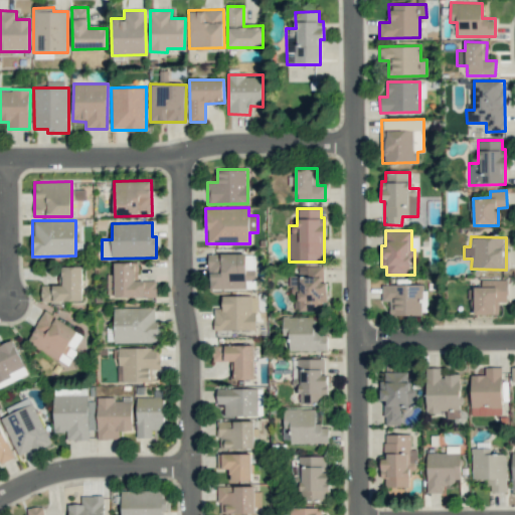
[(208,254),(209,290),(255,289),(254,253),(208,254)]
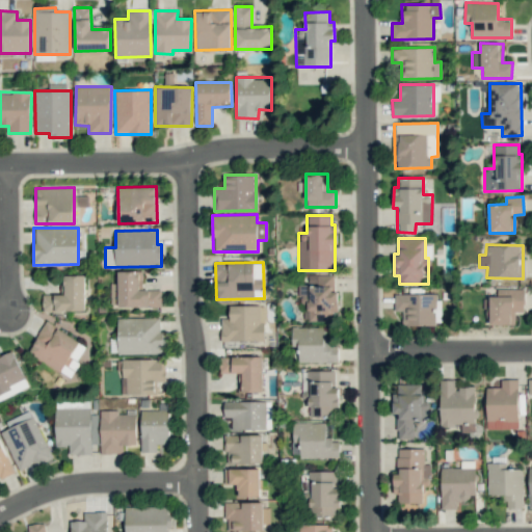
[(161,306),(161,289),(142,290),(142,271),(117,271),(117,283),(111,283),(112,307),(161,306)]
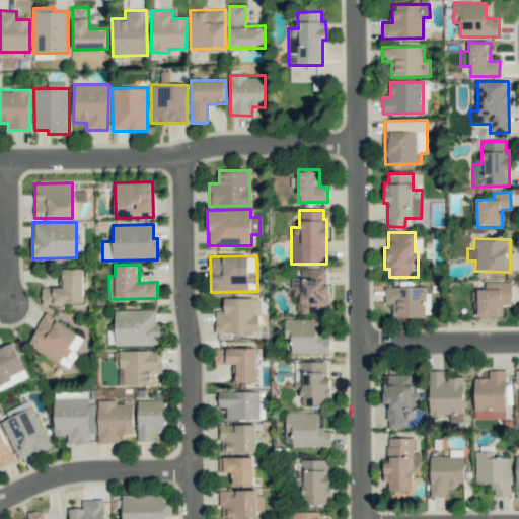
[(83,269),(62,268),(62,288),(42,287),(41,303),(83,304),(83,269)]
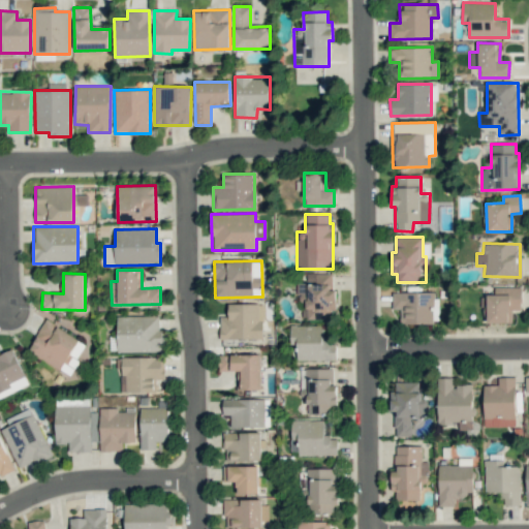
[(487,307),(487,323),(512,322),(511,310),(521,310),(521,287),(494,287),(494,296),(480,296),(480,307),(487,307)]
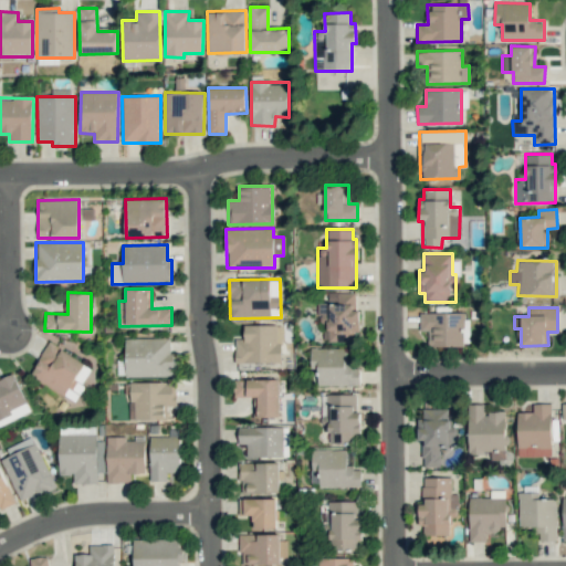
[(463,313),(420,313),(419,332),(428,332),(428,346),(463,347),(463,313)]
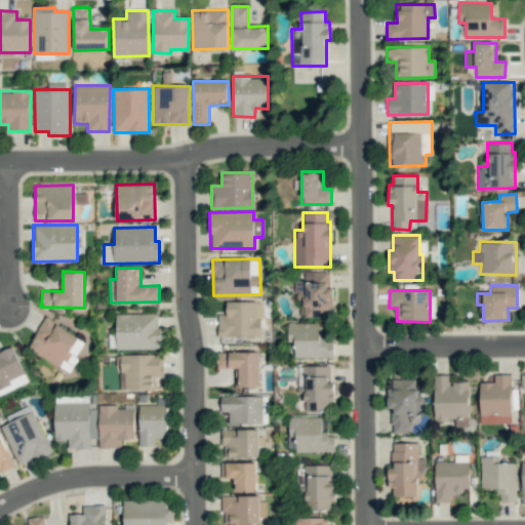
[(217,315),(218,336),(261,336),(260,300),(226,301),(226,314),(217,315)]
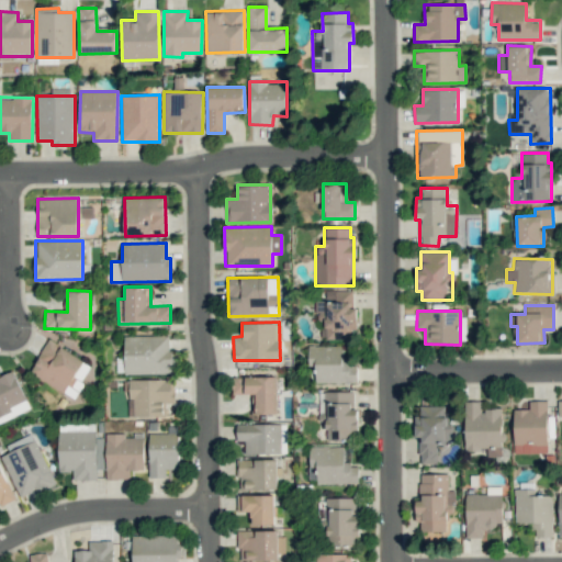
[(124,336),(124,374),(173,374),(173,349),(169,349),(168,335),(124,336)]
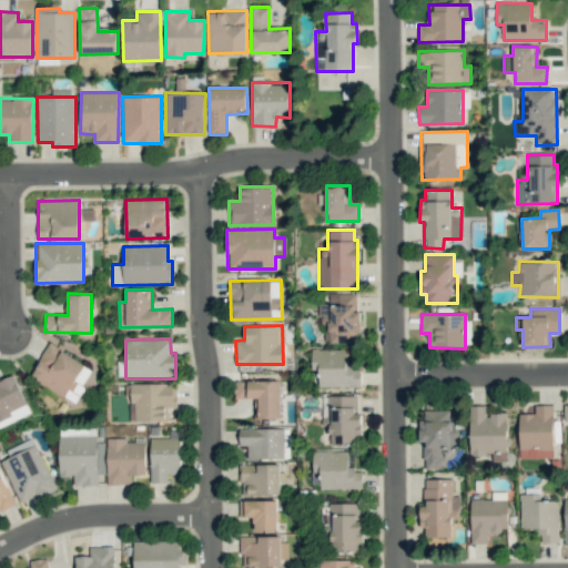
[(30,375),(74,402),(93,369),(49,343),(30,375)]
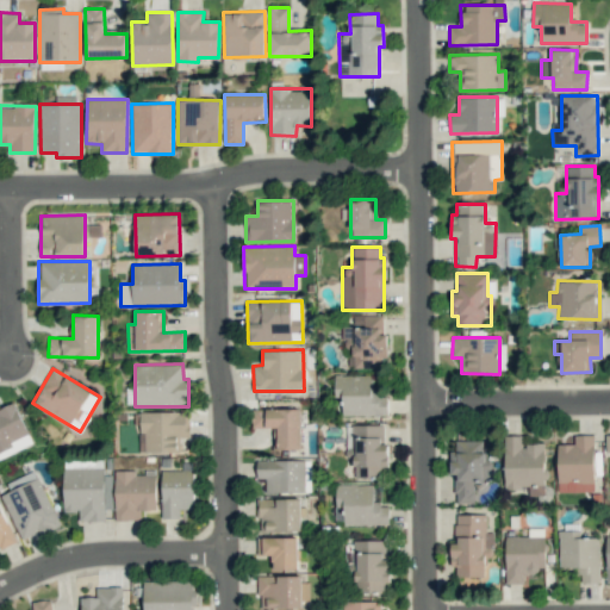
[(335,397),(342,397),(342,416),(387,416),(387,393),(373,393),(373,375),(335,375),(335,397)]
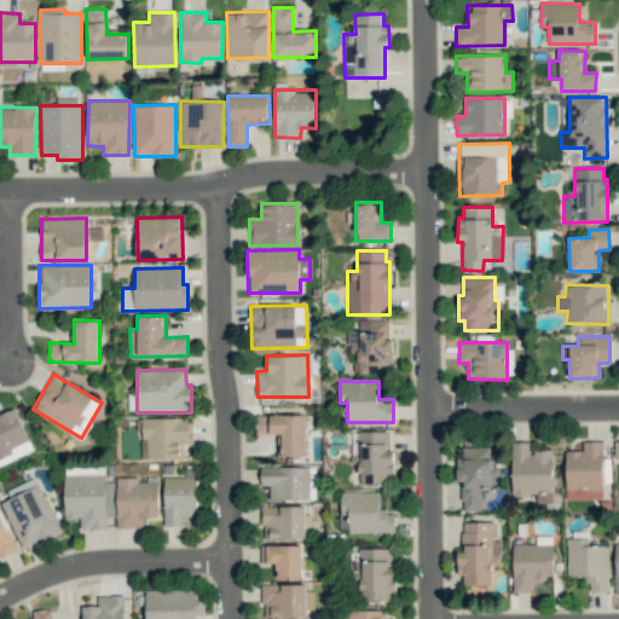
[(15,408),(1,414),(0,410),(0,464),(34,450),(15,408)]
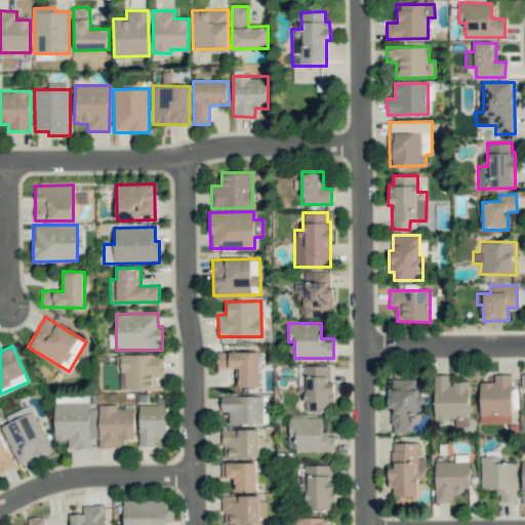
[(160,354),(115,355),(115,366),(119,365),(120,390),(155,389),(155,375),(160,375),(160,354)]
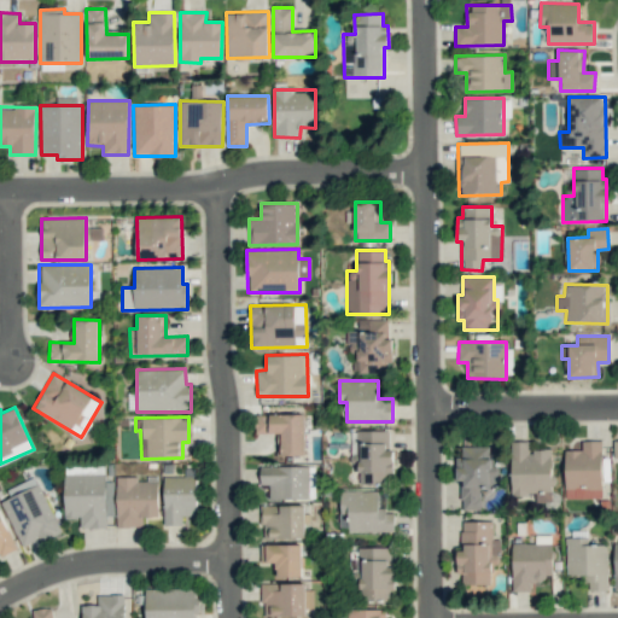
[(351,462),(359,464),(359,483),(391,484),(392,450),(389,450),(389,431),(351,431),(351,462)]
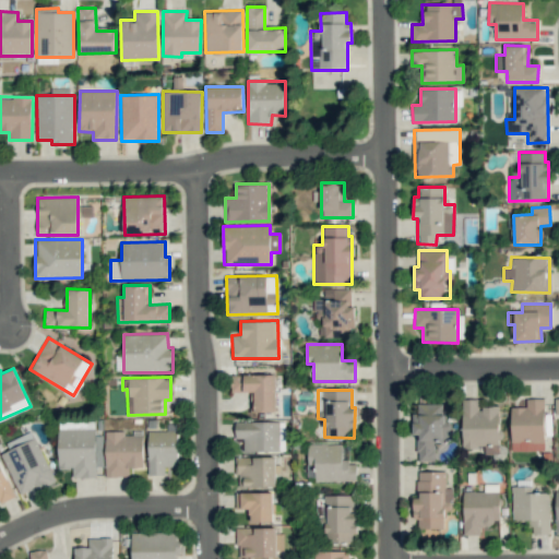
[(463,448),(485,448),(485,454),(499,454),(499,407),(478,407),(478,400),(463,399),(463,448)]
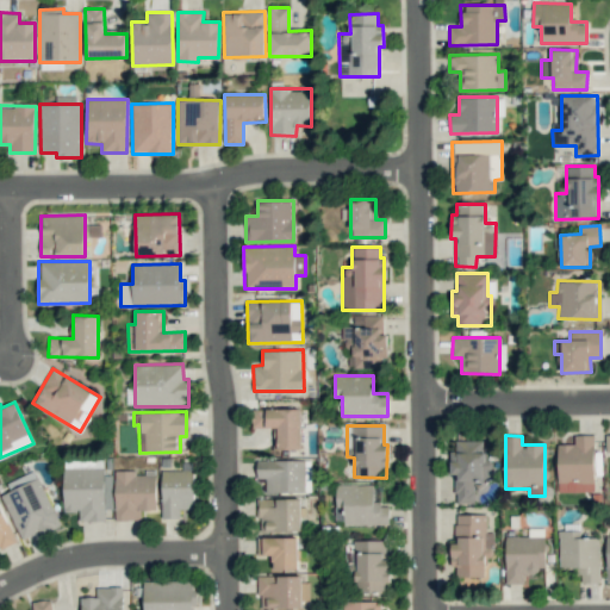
[(595,435),(574,435),(574,444),(558,443),(558,481),(593,481),(595,435)]
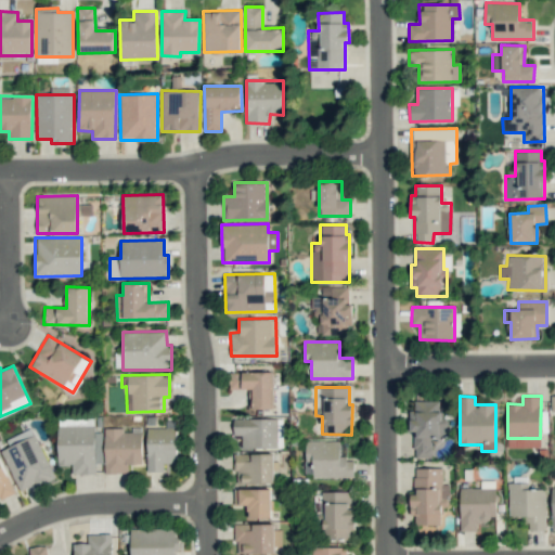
[(444,400),(415,400),(415,410),(409,410),(409,431),(414,431),(414,457),(433,457),(433,446),(444,444),(444,400)]
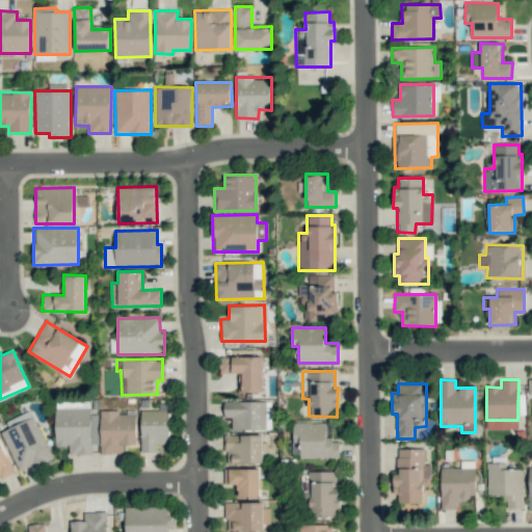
[(232,429),(270,429),(269,401),(223,401),(223,418),(231,418),(232,429)]
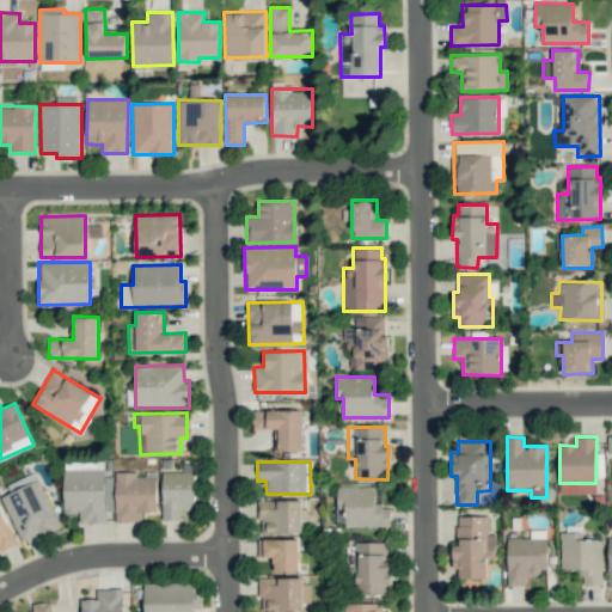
[(63,513),(79,513),(79,522),(104,522),(104,469),(63,469),(63,513)]
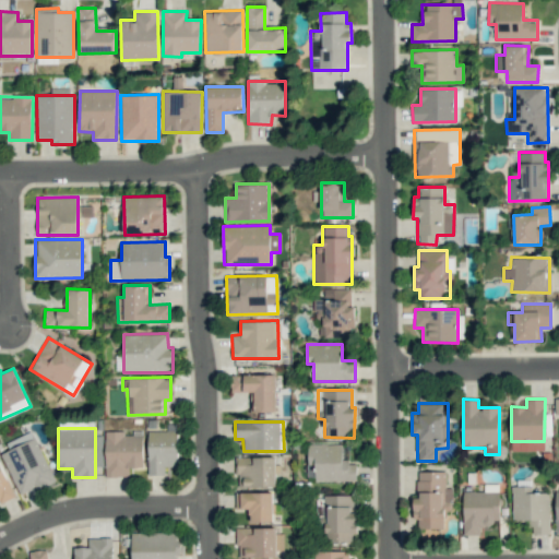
[(9,441),(12,449),(1,453),(20,495),(35,487),(36,490),(56,483),(33,430),(9,441)]
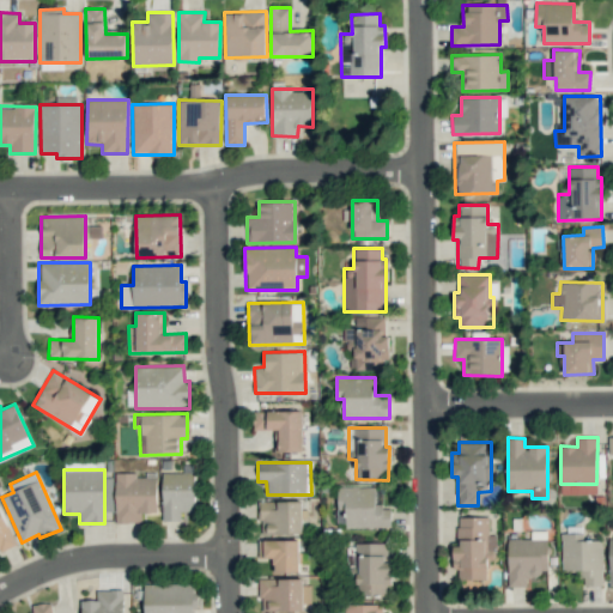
[(193,511),(194,472),(163,472),(162,521),(180,521),(180,511),(193,511)]
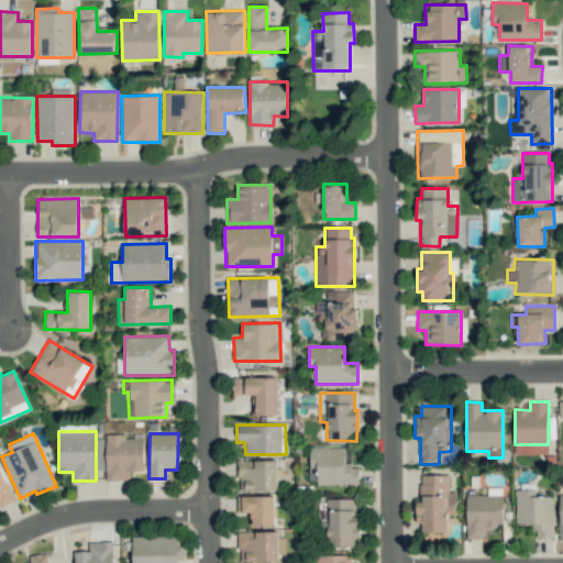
[(144,471),(143,438),(125,438),(125,434),(106,434),(107,481),(130,479),(130,471),(144,471)]
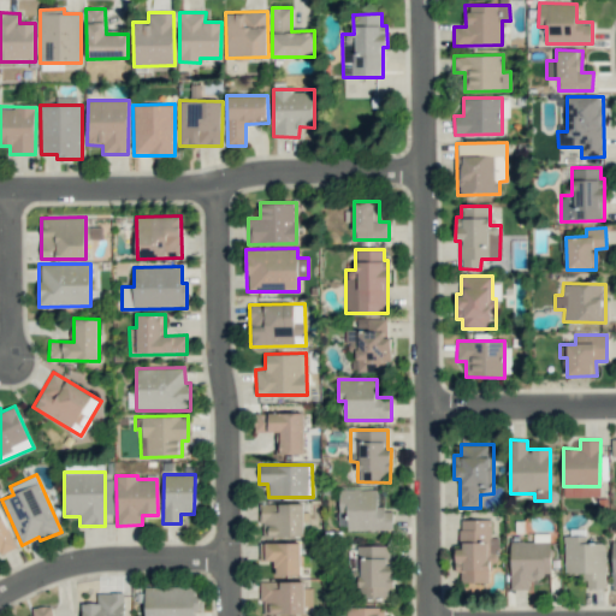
[(599,489),(563,487),(563,497),(599,497),(599,489)]
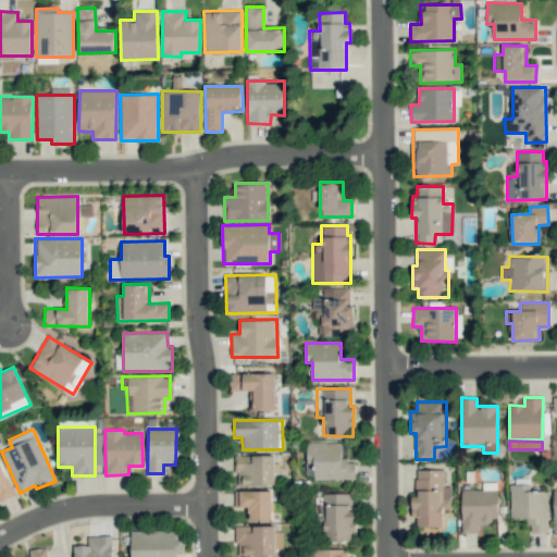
[(341,443),(307,443),(307,479),(355,480),(355,460),(341,460),(341,443)]
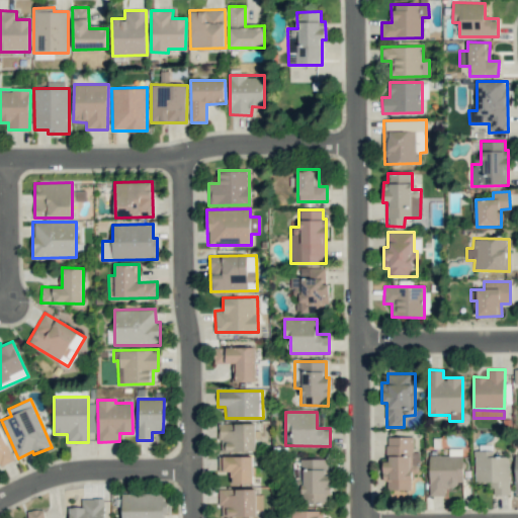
[(256,423),(220,424),(221,451),(257,450),(256,423)]
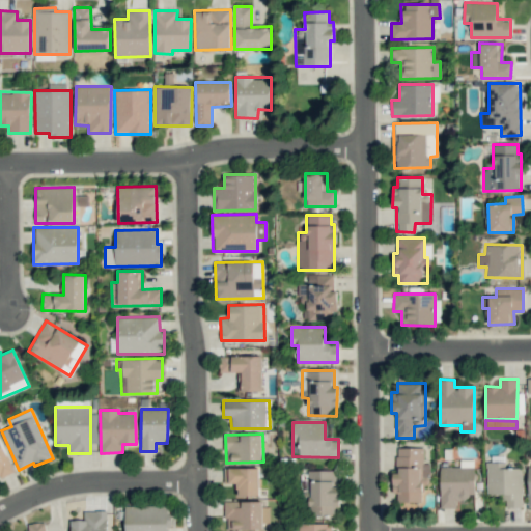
[(0,476),(15,470),(0,440),(0,476)]
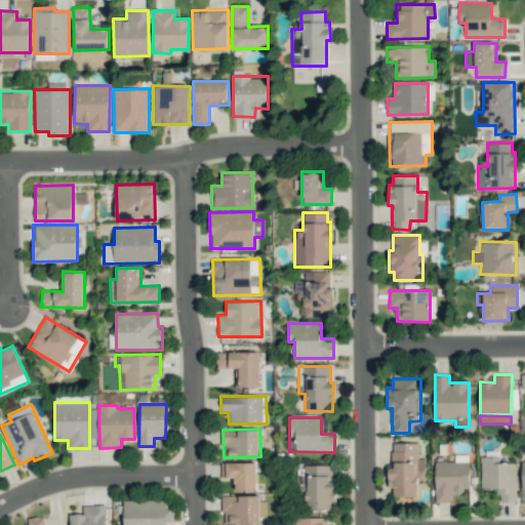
[(417,496),(416,479),(425,479),(425,458),(418,458),(418,443),(392,443),(392,468),(389,468),(389,487),(393,487),(393,497),(417,496)]
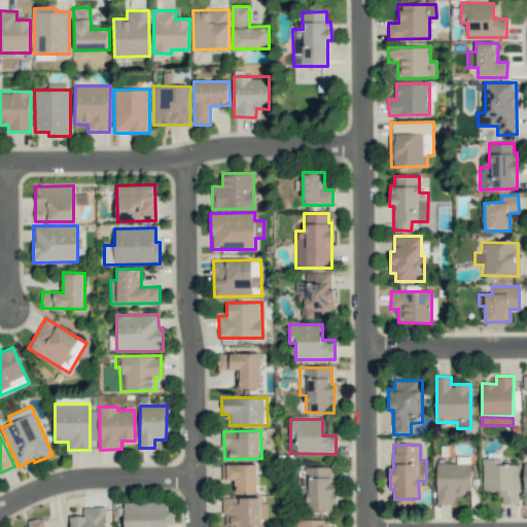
[(436,504),(453,504),(453,493),(470,493),(470,457),(457,457),(457,463),(436,463),(436,504)]
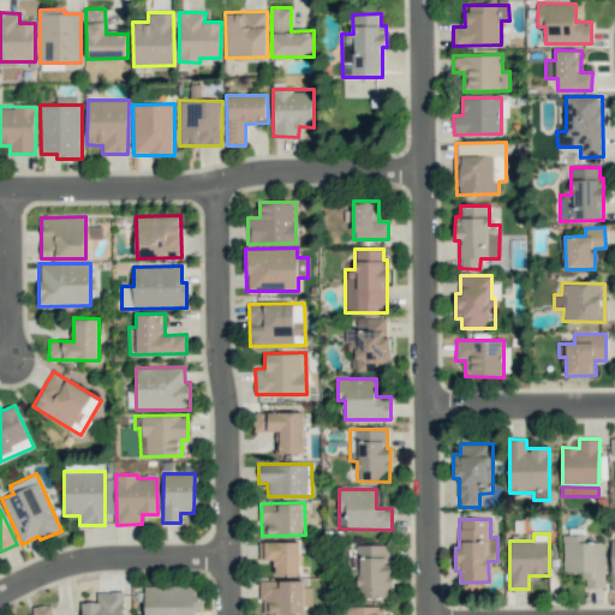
[(604,542),(585,542),(584,535),(563,535),(563,573),(584,573),(584,587),(605,587),(604,542)]
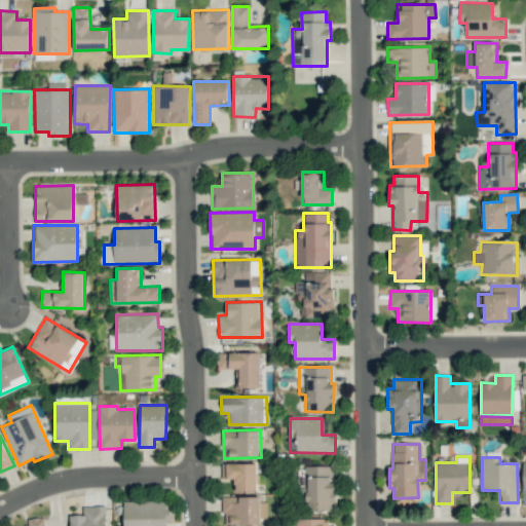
[(256,463),(222,463),(222,478),(235,478),(235,491),(256,491),(256,463)]
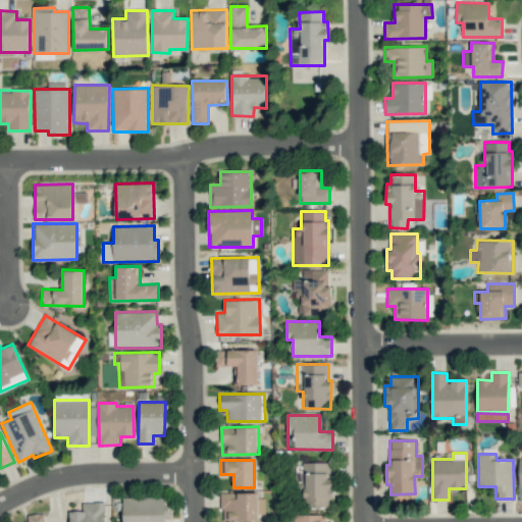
[(329,462),(303,462),(303,508),(332,508),(333,480),(329,480),(329,462)]
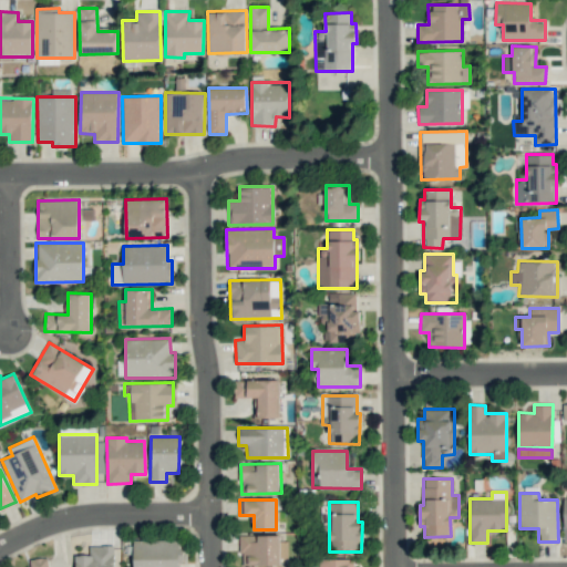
[(287,536),(238,536),(238,554),(243,554),(243,565),(287,566),(287,536)]
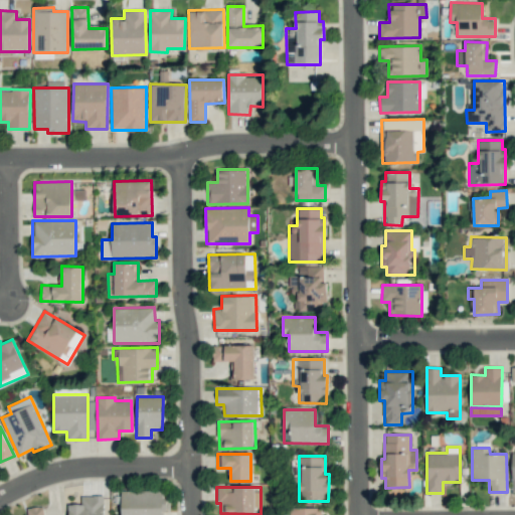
[(121,514),(163,514),(163,490),(121,491),(121,514)]
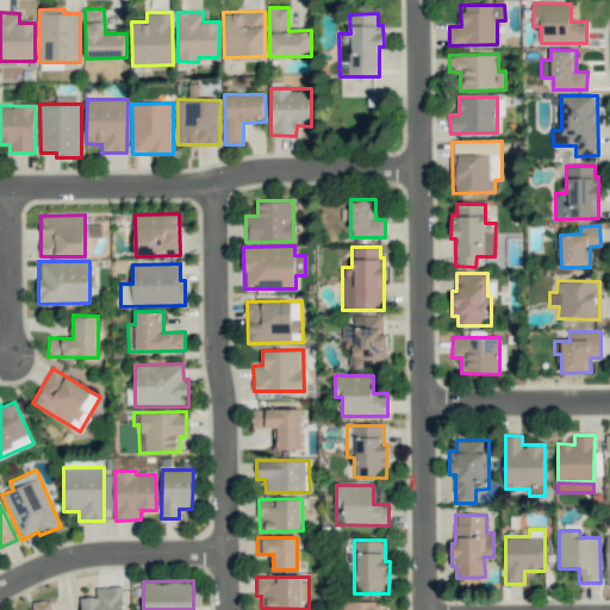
[(81,609),(120,609),(120,586),(95,587),(97,597),(81,597),(81,609)]
